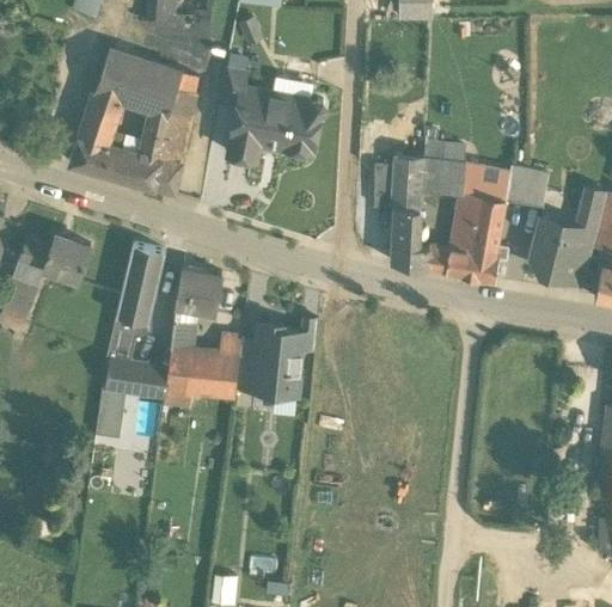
[(99,2),(91,0),(77,0),(73,11),(95,18),(99,2)]
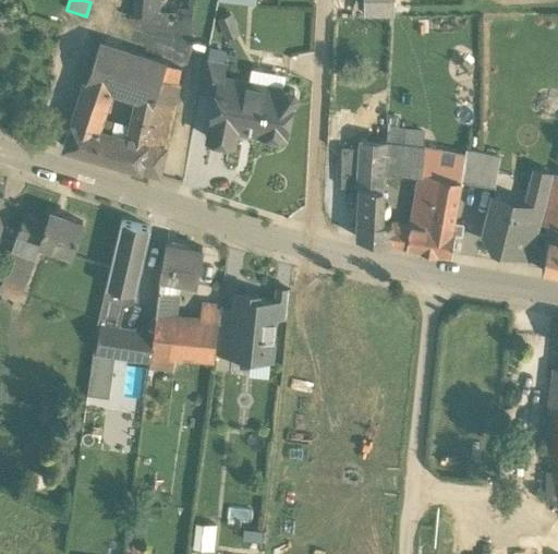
[(142,0),(140,24),(191,28),(193,0),(142,0)]
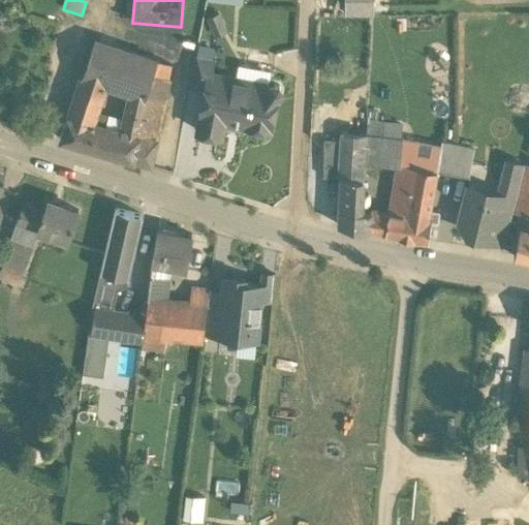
[(372,2),(349,2),(349,17),(372,17),(372,2)]
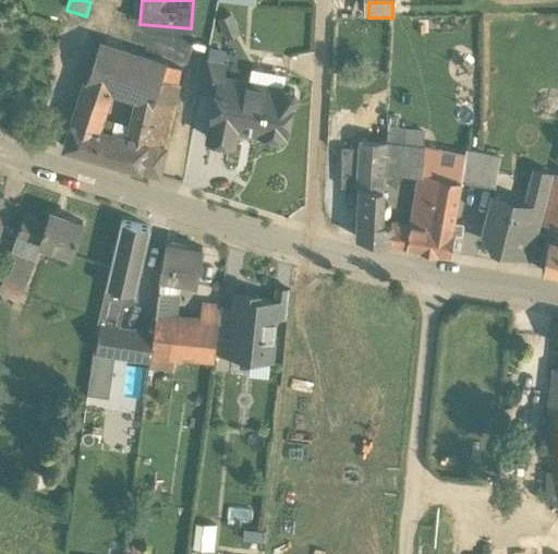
[(180,73),(100,44),(80,100),(105,110),(107,103),(111,93),(136,101),(138,95),(158,99),(155,113),(141,172),(160,179),(167,152),(166,151),(180,88),(178,85),(180,73)]
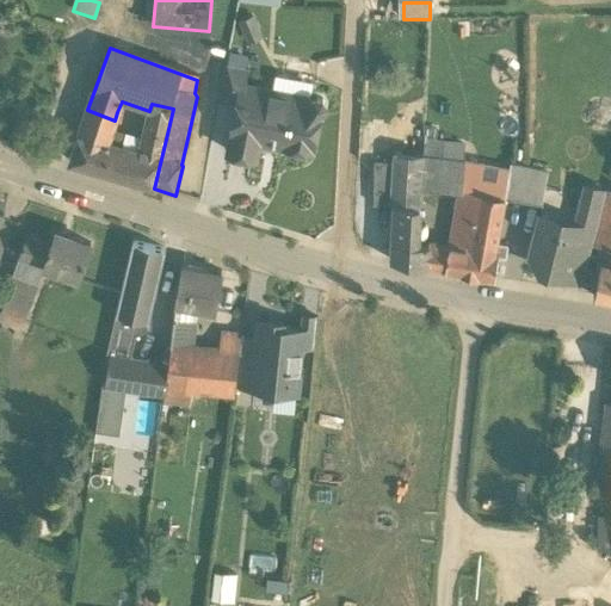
[(245,74),(224,70),(218,101),(236,105),(240,88),(242,90),(245,74)]
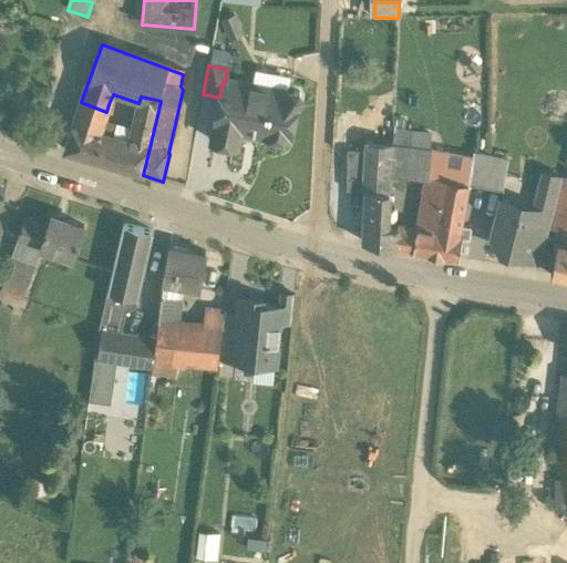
[(225,83),(223,82),(219,98),(210,144),(236,149),(239,132),(266,136),(268,142),(284,145),(290,140),(296,109),(300,104),(302,98),(298,92),(292,91),(286,94),(225,83)]
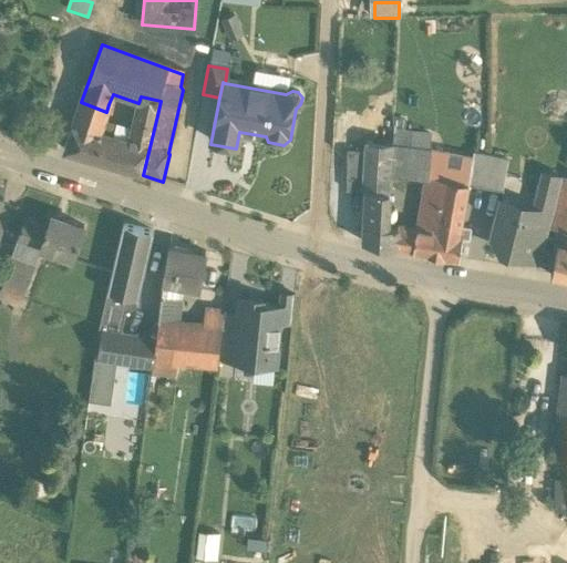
[(161,101),(141,96),(138,103),(137,111),(157,115),(161,101)]
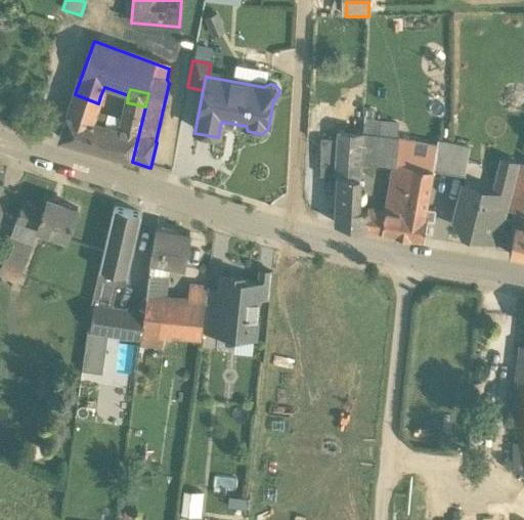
[(98,103),(75,94),(68,119),(67,119),(59,141),(112,157),(117,139),(119,139),(120,134),(103,129),(107,117),(95,113),(98,103)]
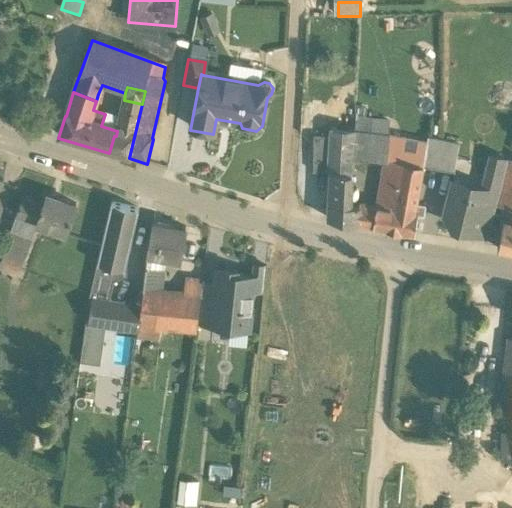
[(117,131),(116,136),(114,136),(109,153),(129,158),(142,104),(124,100),(117,131)]
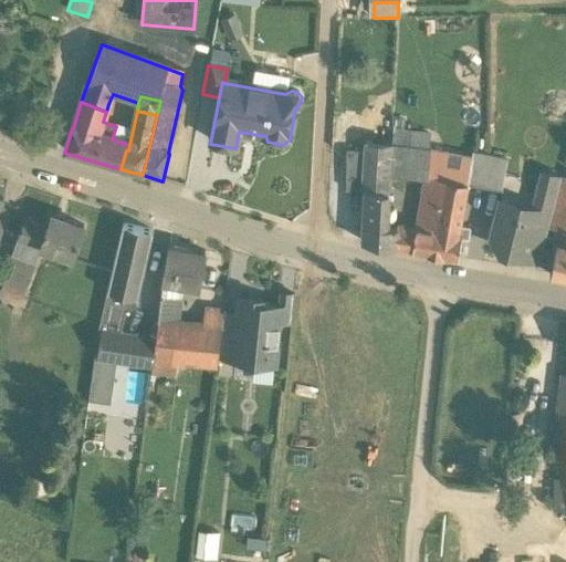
[(392,122),(365,121),(365,127),(370,128),(370,133),(365,132),(364,145),(391,146),(392,122)]
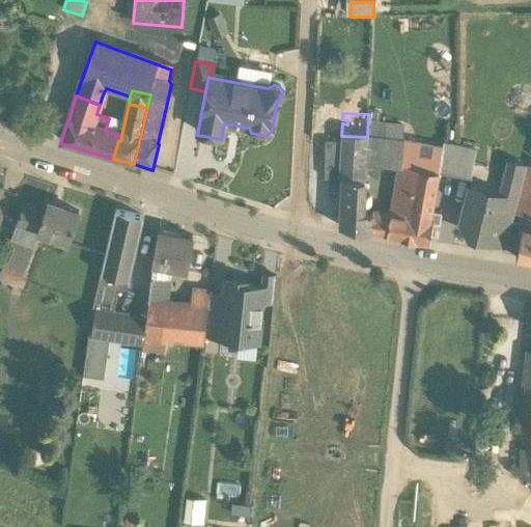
[(379,114),(368,114),(367,137),(383,138),(384,138),(385,126),(379,125),(379,114)]
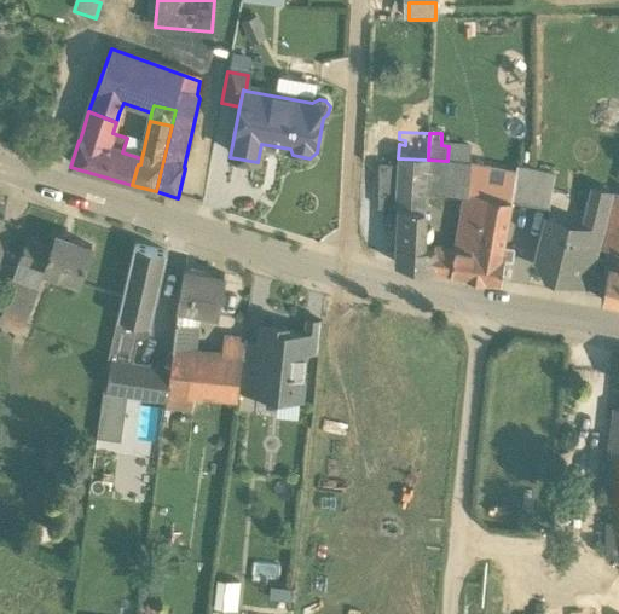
[(428,160),(398,158),(398,172),(397,192),(399,192),(426,192),(428,160)]
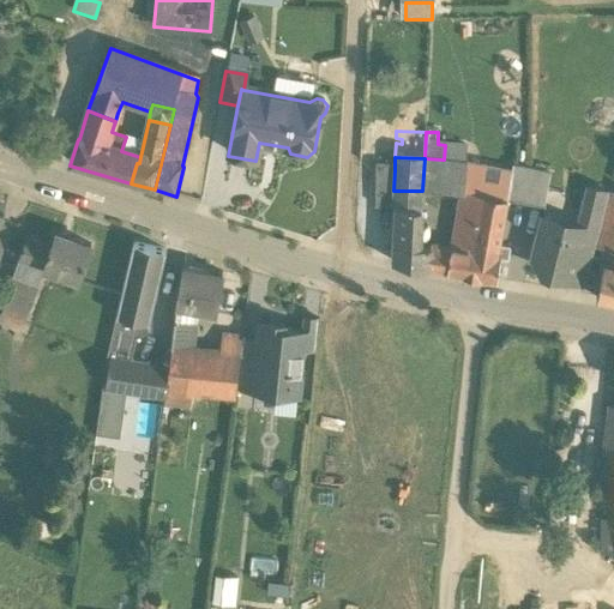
[(443,160),(425,158),(422,191),(439,193),(443,160)]
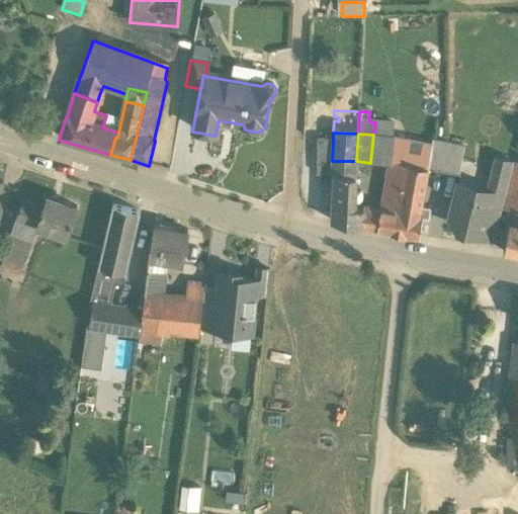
[(374,135),(373,135),(370,163),(389,165),(392,165),(392,163),(395,137),(374,135)]
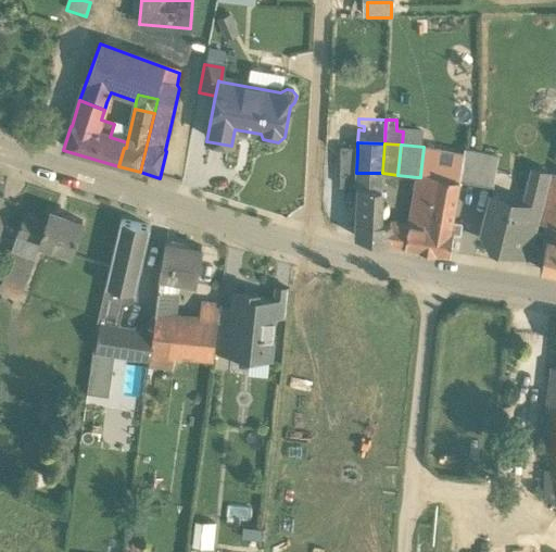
[(481,153),(465,151),(459,182),(475,185),(481,153)]
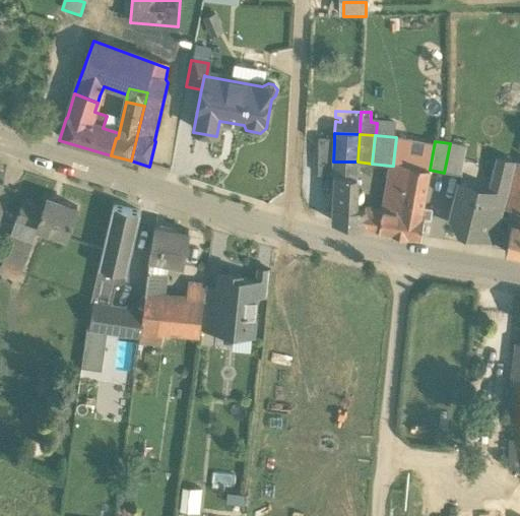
[(465,146),(450,143),(444,173),(460,176),(465,146)]
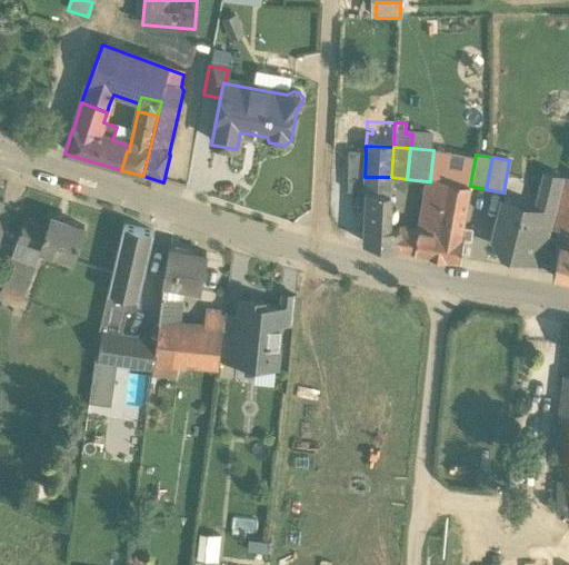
[(366,158),(349,158),(347,192),(366,192),(367,177),(365,177),(366,158)]
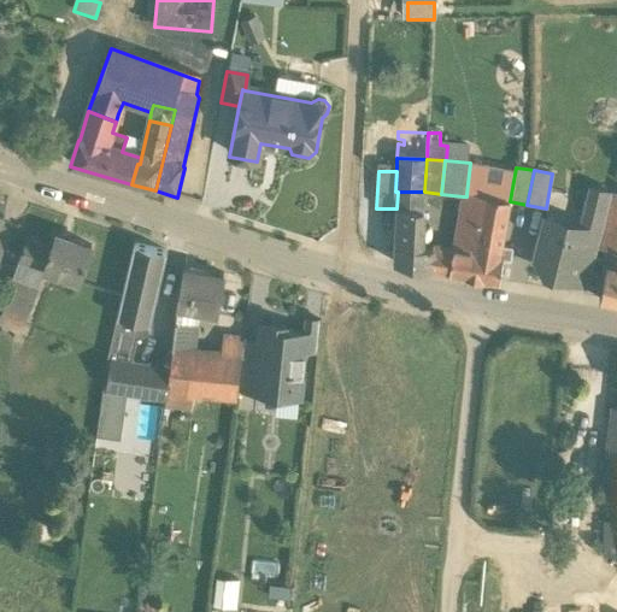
[(592,189),(580,236),(586,237),(574,283),(587,287),(611,194),(592,189)]
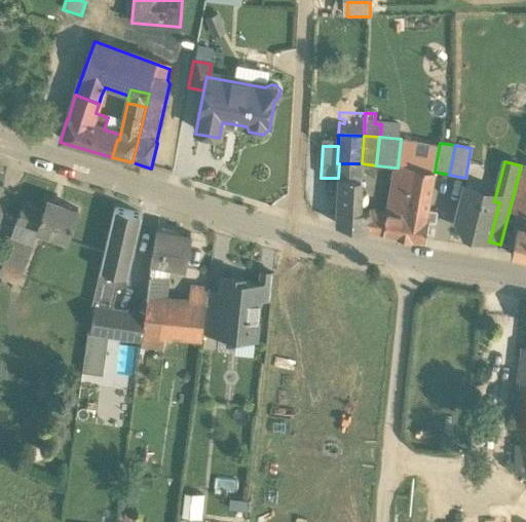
[(362,163),(339,163),(338,178),(337,226),(368,232),(369,213),(360,211),(362,163)]
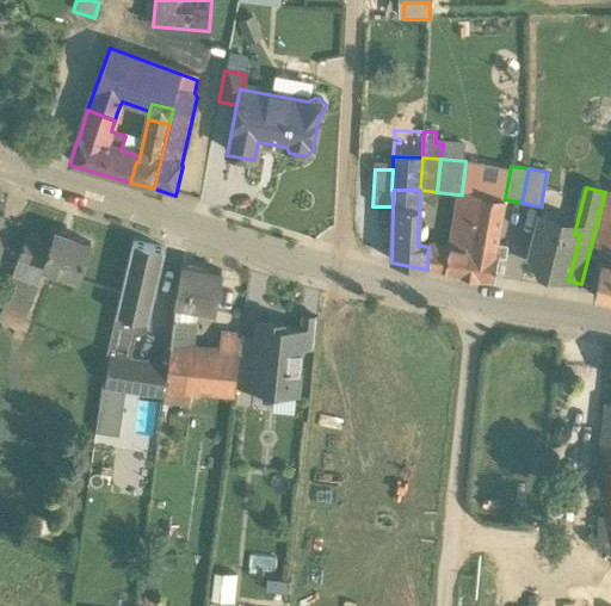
[(474,195),(462,192),(462,195),(458,195),(449,248),(469,252),(477,204),(473,203),(474,195)]
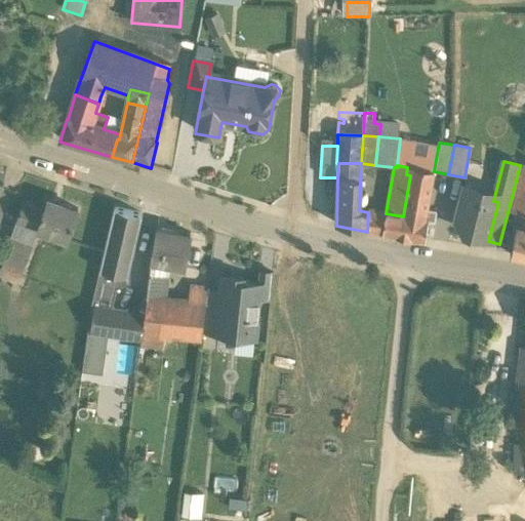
[(524,166),(520,165),(514,198),(524,199),(524,166)]
